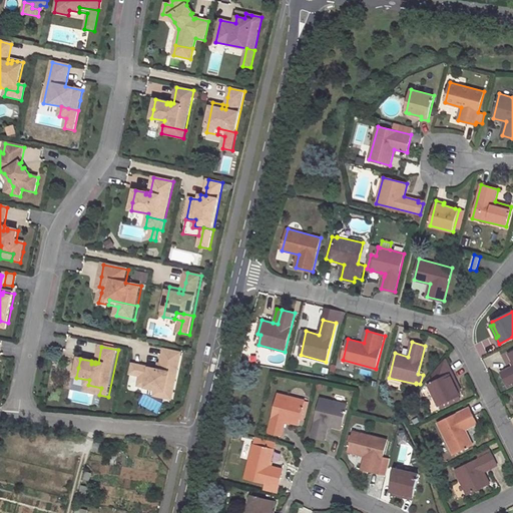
[(159,370),(144,367),(142,377),(140,386),(157,390),(174,394),(183,353),(165,350),(164,357),(162,366),(164,366),(163,371),(159,370)]
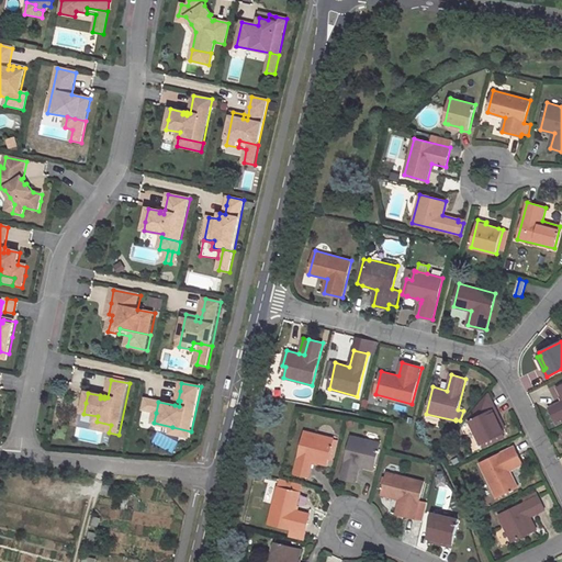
[(561,385),(558,388),(561,396),(561,401),(549,408),(558,425),(561,423),(561,385)]
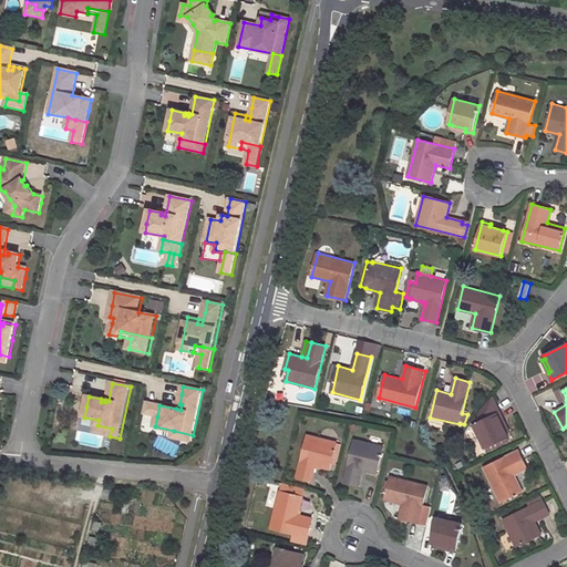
[(501,412),(493,395),(491,398),(498,413),(501,412)]
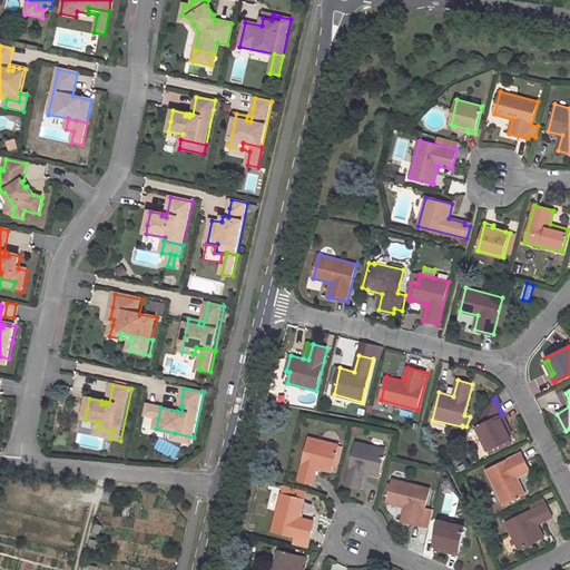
[(474,422),(490,454),(511,443),(510,441),(512,440),(510,435),(504,423),(507,422),(503,414),(501,415),(493,400),(474,422)]
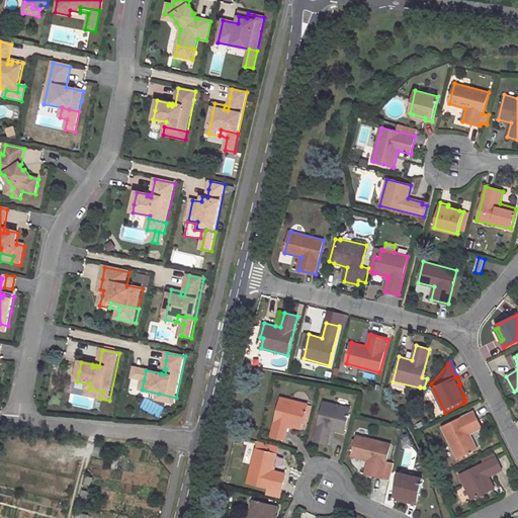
[(146,370),(136,368),(134,378),(144,380),(146,370)]
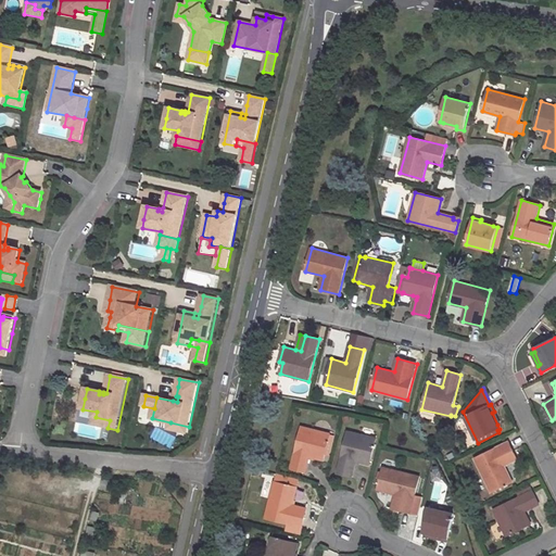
[(149,420),(150,408),(139,407),(139,419),(149,420)]
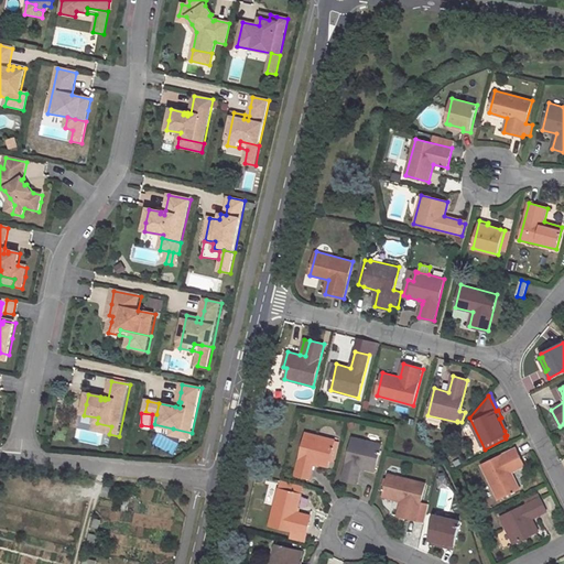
[(508,430),(501,418),(499,419),(505,431),(508,430)]
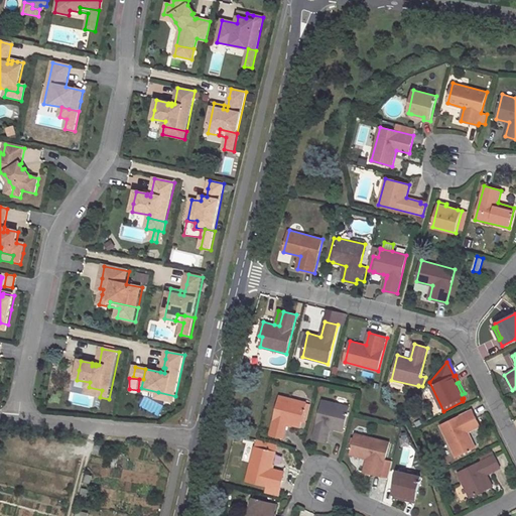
[(102,390),(89,387),(87,394),(100,397),(102,390)]
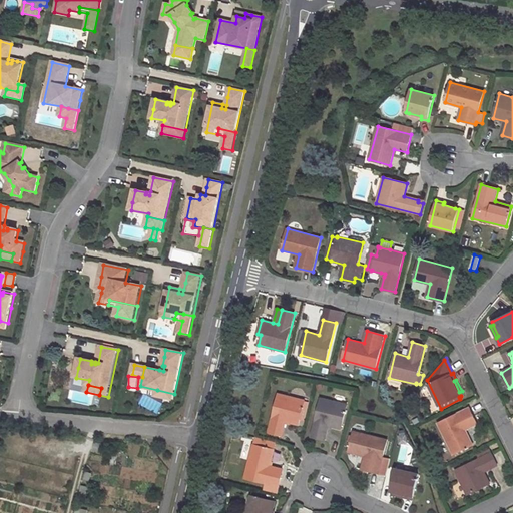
[(174,394),(157,390),(156,396),(173,400),(174,394)]
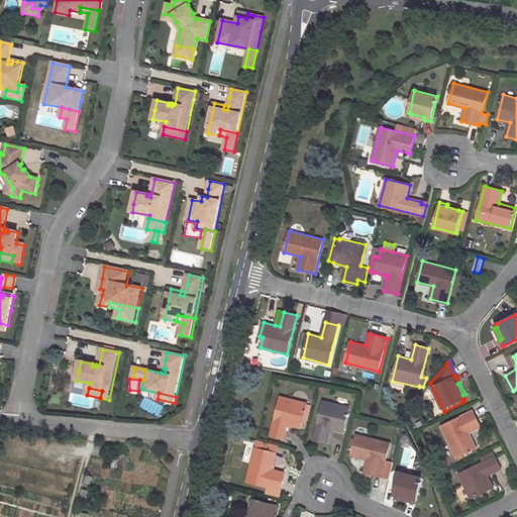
[(281,397),(271,436),(284,439),(288,424),(301,428),(302,422),(306,423),(311,405),(307,404),(307,403),(281,397)]
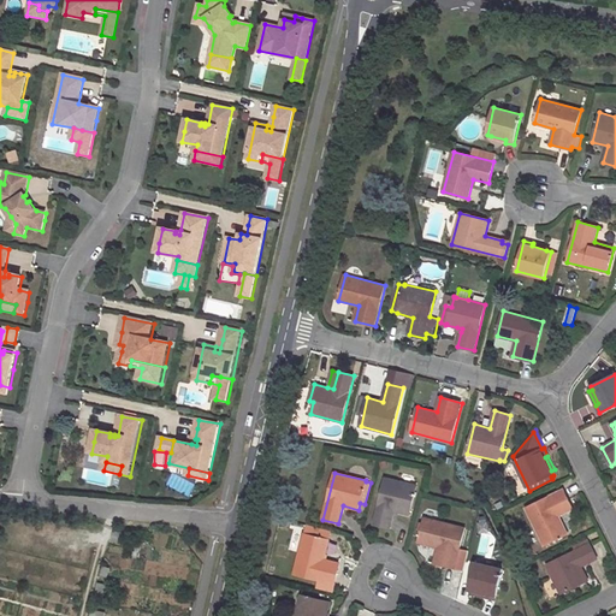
[(385,478),(373,525),(390,528),(395,511),(409,515),(418,486),(385,478)]
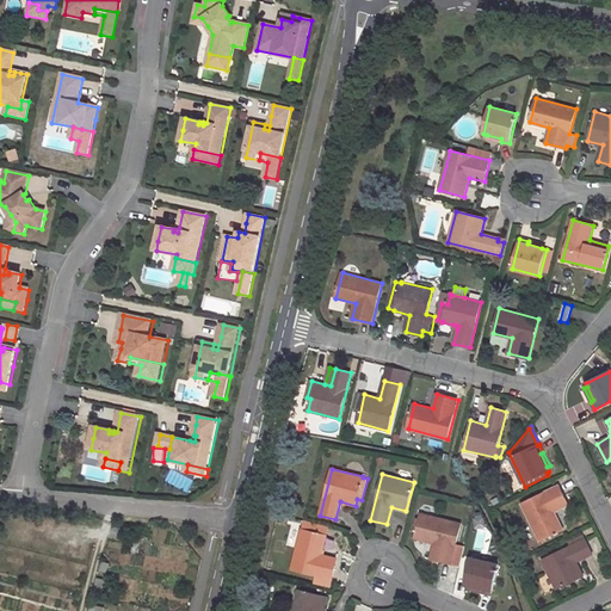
[(522,504),(539,541),(563,530),(554,512),(569,505),(560,486),(522,504)]
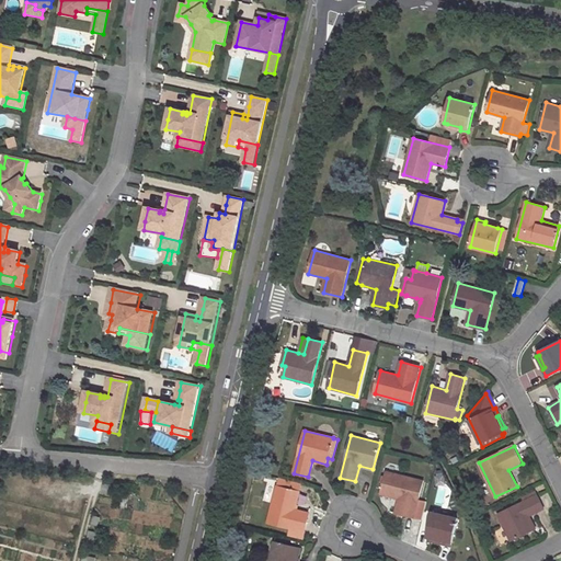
[(424,481),(387,471),(381,494),(399,499),(396,513),(415,517),(424,481)]
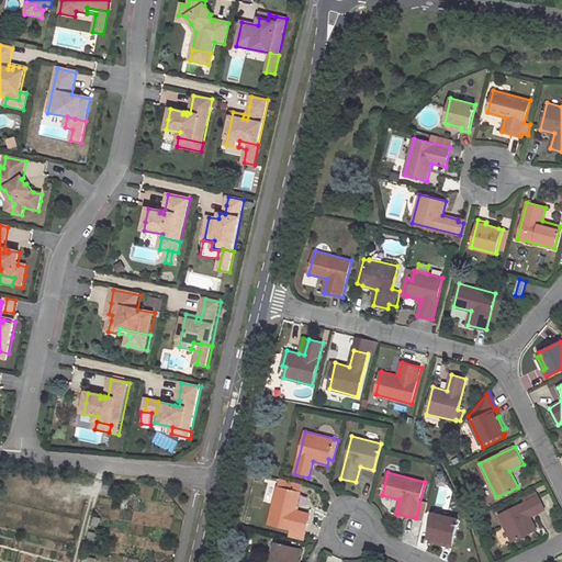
[(269,523),(292,529),(290,537),(304,540),(311,514),(296,509),(301,493),(292,490),(293,485),(282,483),(281,487),(278,486),(269,523)]
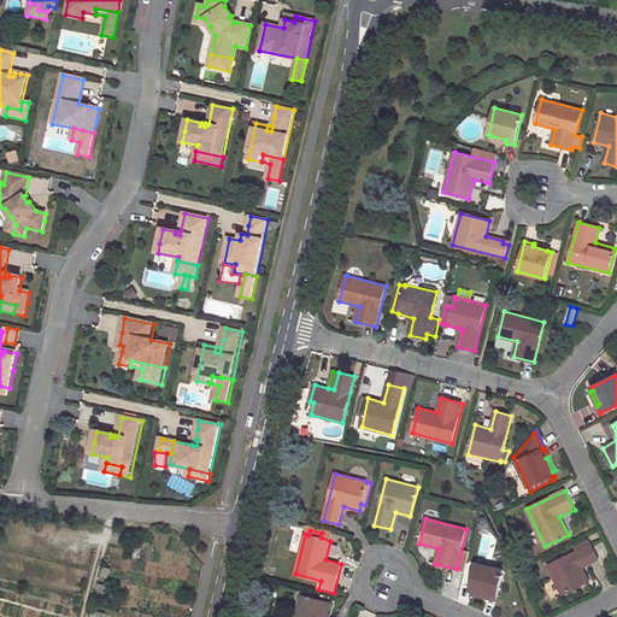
[(547,565),(563,594),(589,582),(583,568),(599,559),(589,540),(575,547),(576,551),(547,565)]
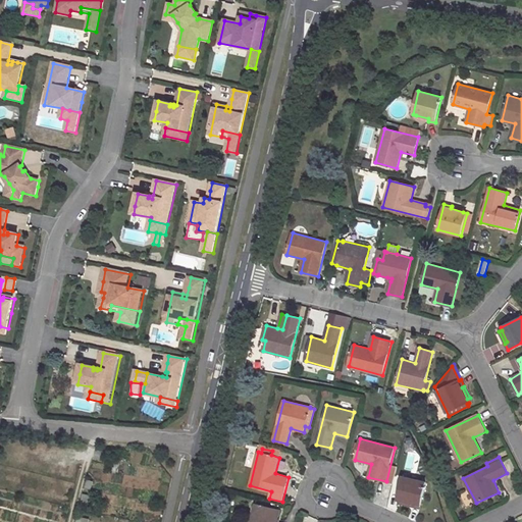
[(420,508),(426,482),(403,476),(397,500),(401,501),(413,504),(413,507),(420,508)]
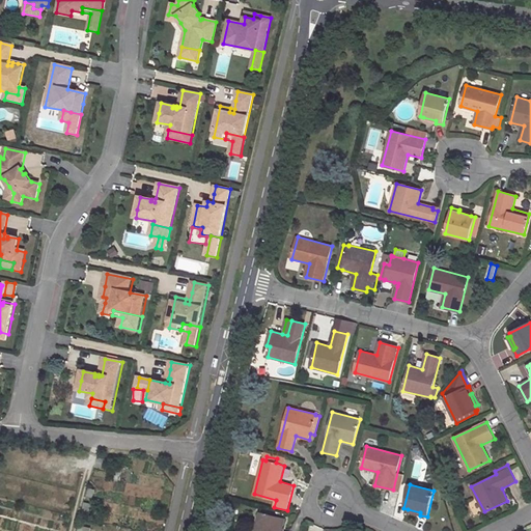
[(259,512),(255,530),(281,530),(285,519),(259,512)]
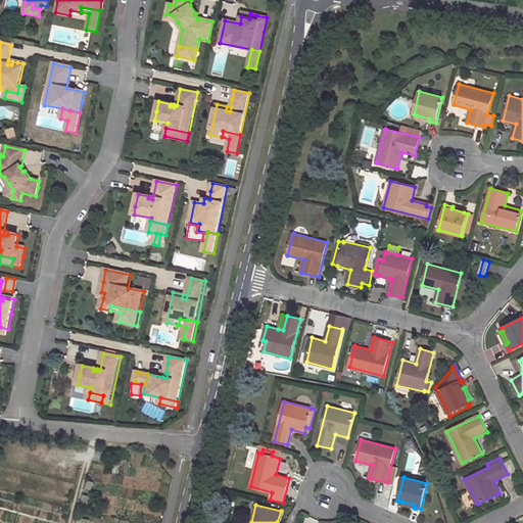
All buildings are outlined.
